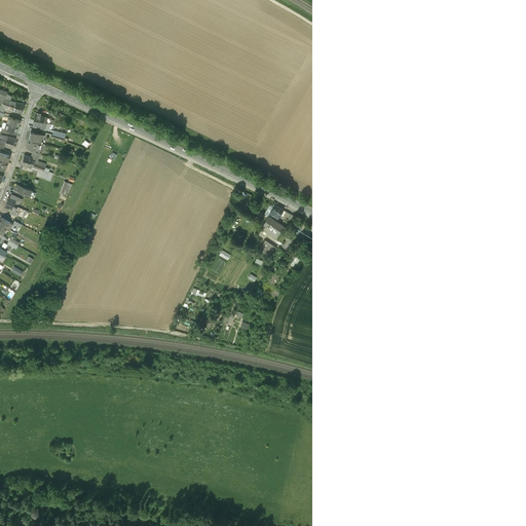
[(6,106),(23,109),(24,105),(10,102),(4,100),(6,95),(7,92),(0,89),(0,98),(0,102),(3,105),(6,106)]
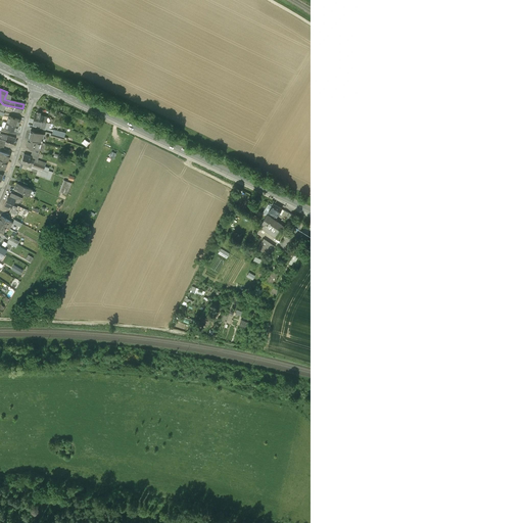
[(13,112),(21,113),(22,108),(6,105),(5,107),(8,108),(14,110),(13,112)]
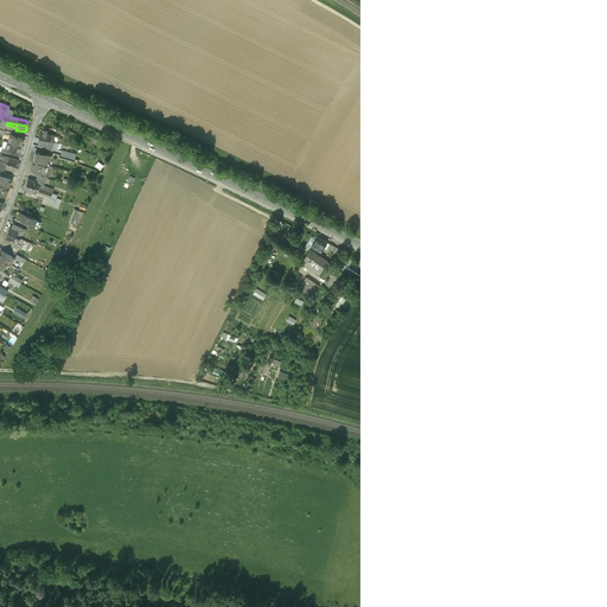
[(40,134),(39,140),(53,142),(55,136),(46,135),(48,132),(44,131),(43,134),(40,134)]
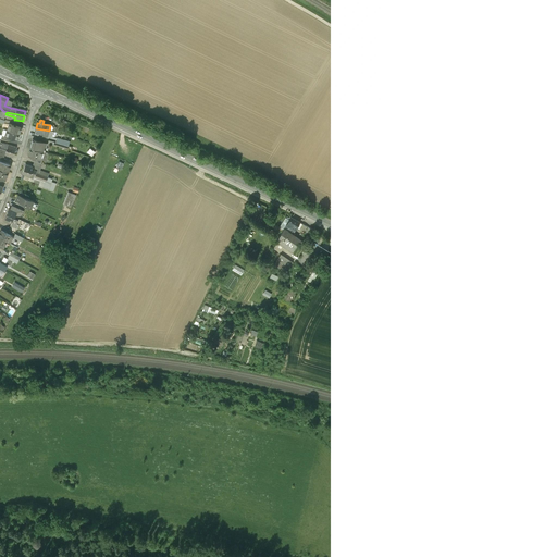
[(8,132),(19,135),(22,128),(10,125),(8,132)]
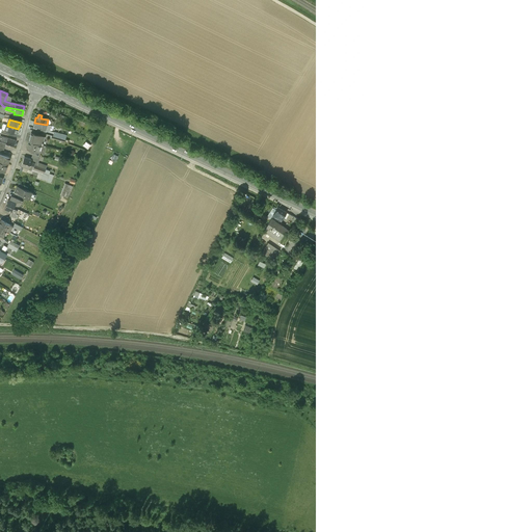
[(47,125),(34,123),(33,128),(42,129),(41,130),(50,132),(51,126),(47,125)]
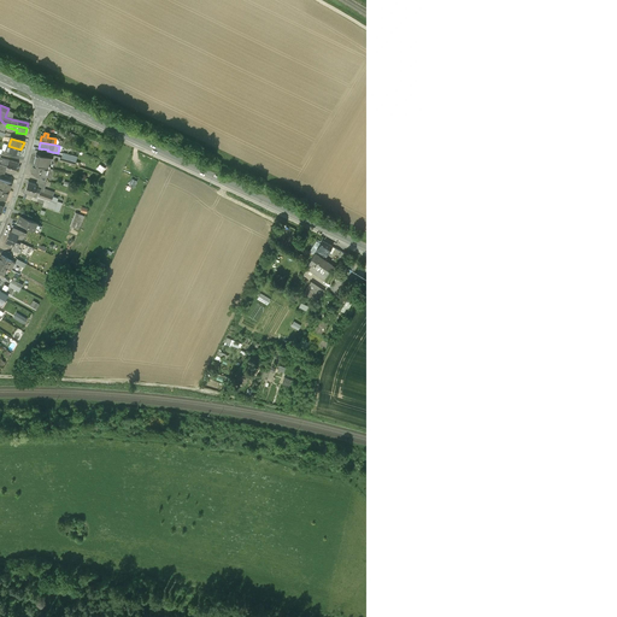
[(13,154),(19,157),(21,150),(9,146),(7,148),(6,148),(5,152),(13,156),(13,154)]
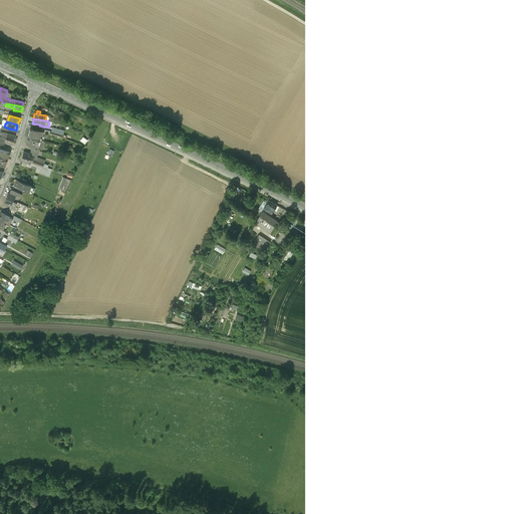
[(42,134),(30,131),(28,139),(40,142),(43,143),(44,140),(41,139),(42,134)]
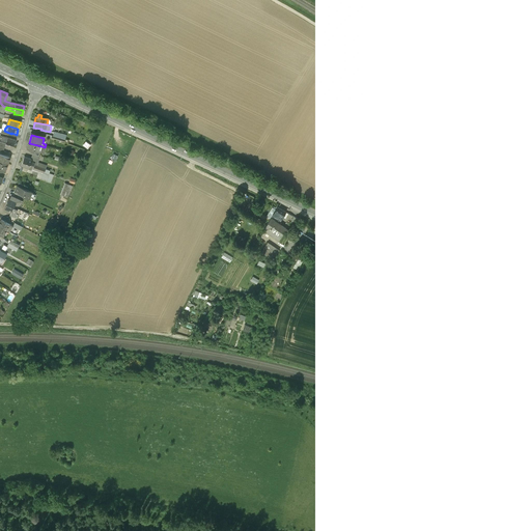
[(0,141),(14,146),(16,141),(0,137),(0,136),(0,141)]
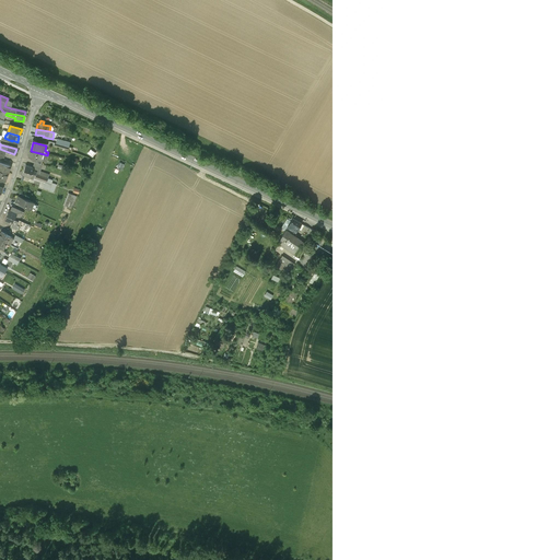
[(4,156),(13,160),(14,154),(0,149),(0,153),(6,155),(4,156)]
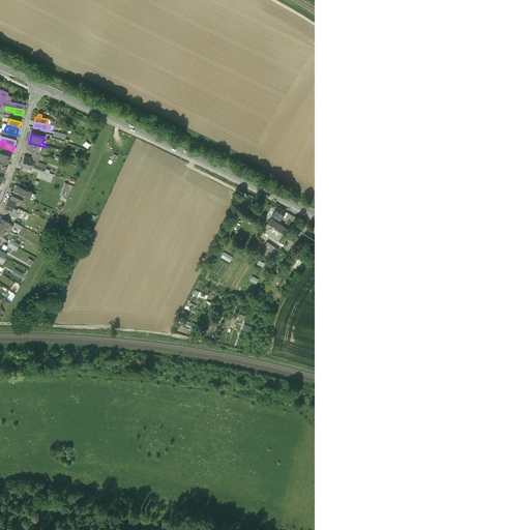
[(41,146),(29,143),(27,149),(31,150),(39,152),(41,146)]
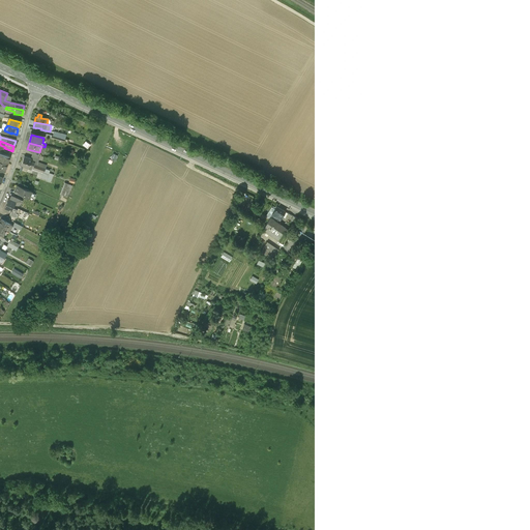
[(0,162),(7,165),(8,165),(10,157),(0,153),(0,162)]
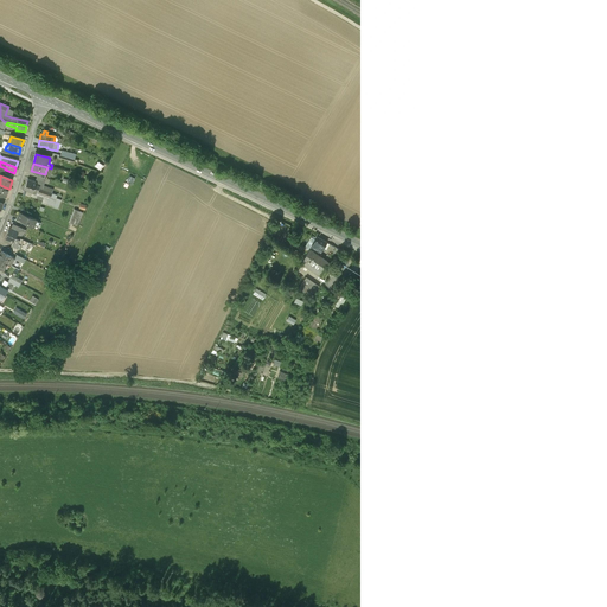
[(39,177),(37,184),(36,186),(40,187),(42,184),(44,185),(46,179),(44,179),(39,177)]
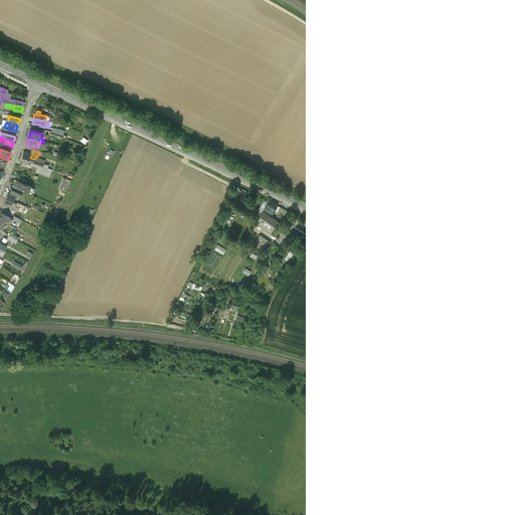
[(33,161),(22,158),(21,163),(31,166),(31,165),(41,168),(43,169),(44,165),(33,161)]
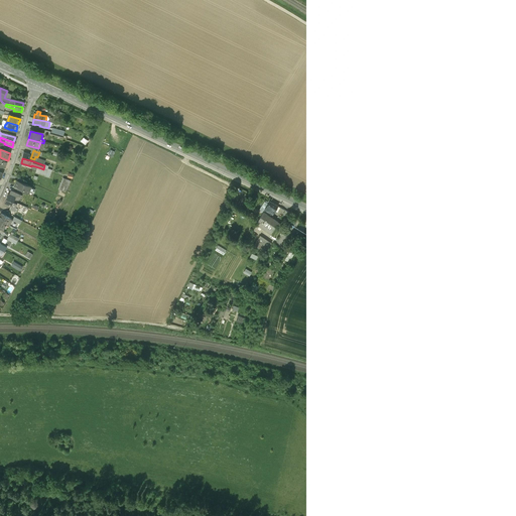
[(49,167),(44,165),(43,169),(41,168),(40,174),(46,176),(49,167)]
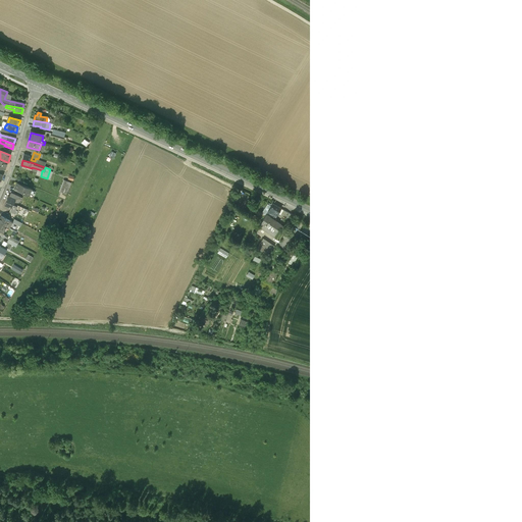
[(64,181),(59,193),(67,196),(71,185),(64,181)]
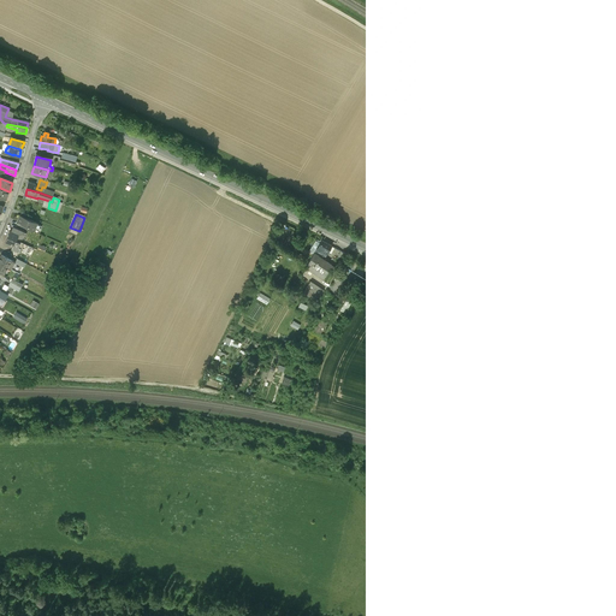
[(21,217),(17,223),(28,226),(27,229),(31,231),(31,230),(34,231),(35,231),(36,230),(35,227),(37,224),(31,221),(21,217)]
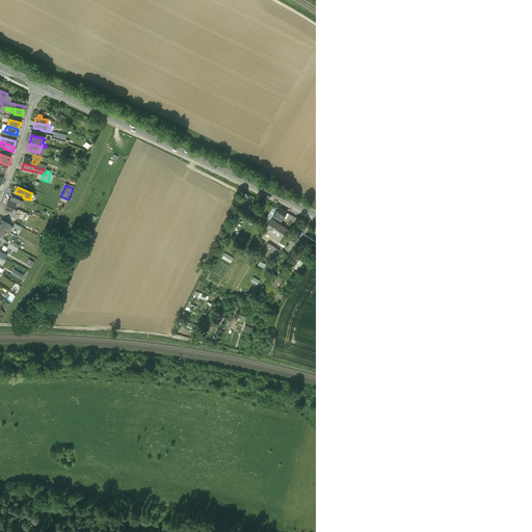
[(18,210),(21,202),(15,198),(15,200),(12,198),(11,202),(8,200),(6,205),(18,210)]
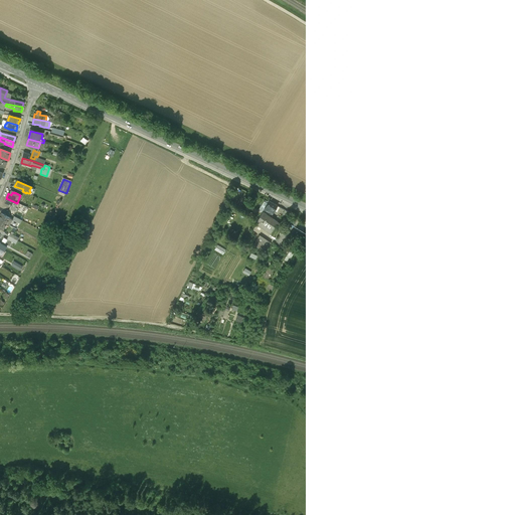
[(15,208),(17,203),(6,198),(4,203),(11,206),(15,208)]
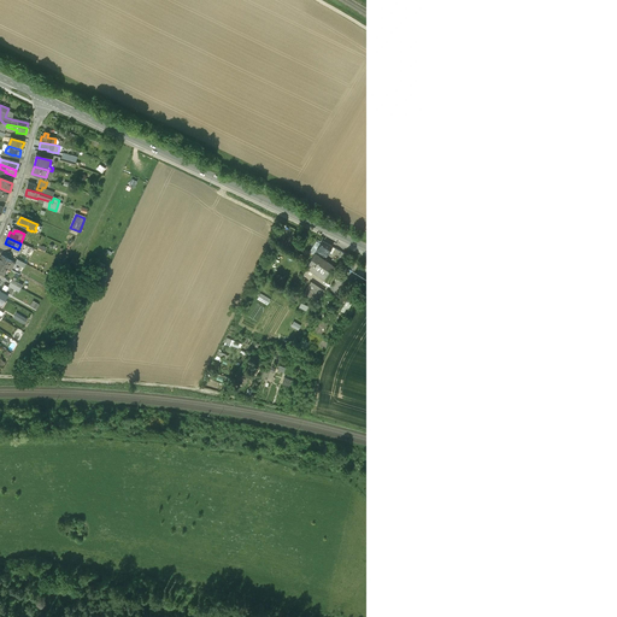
[(323,242),(315,256),(321,260),(327,252),(328,253),(331,247),(323,242)]
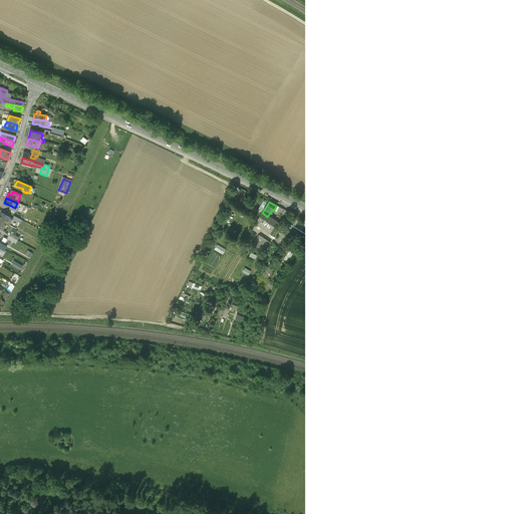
[(0,219),(6,223),(9,218),(1,213),(0,215),(0,219)]
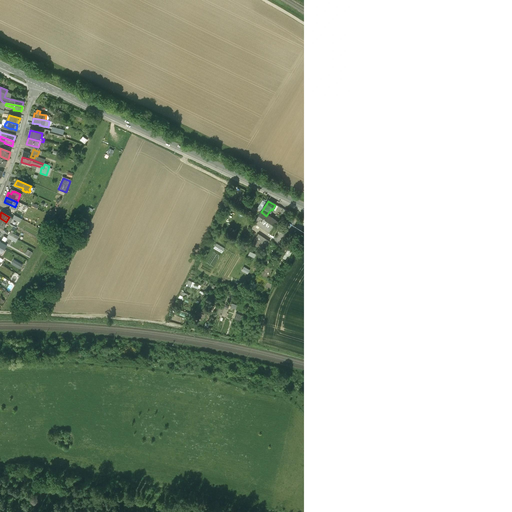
[(254,222),(272,234),(279,224),(276,221),(270,217),(269,218),(266,216),(261,212),(254,222)]
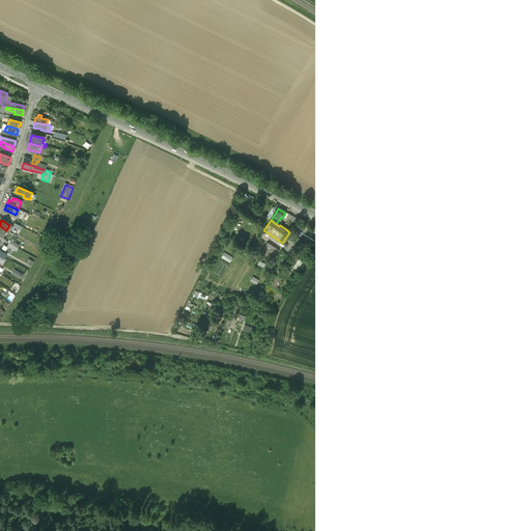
[(268,243),(262,250),(266,252),(268,250),(276,255),(279,250),(268,243)]
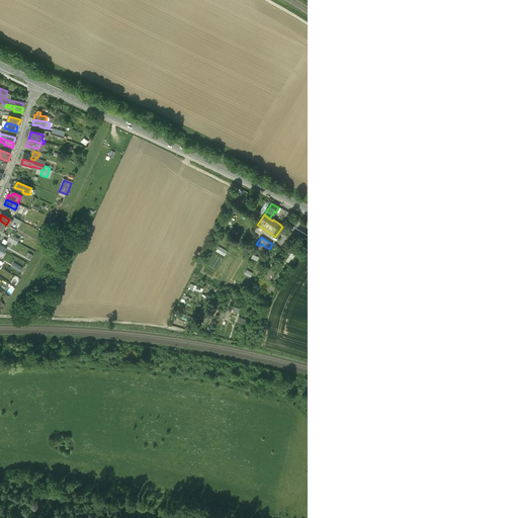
[(16,246),(18,243),(9,238),(7,241),(16,246)]
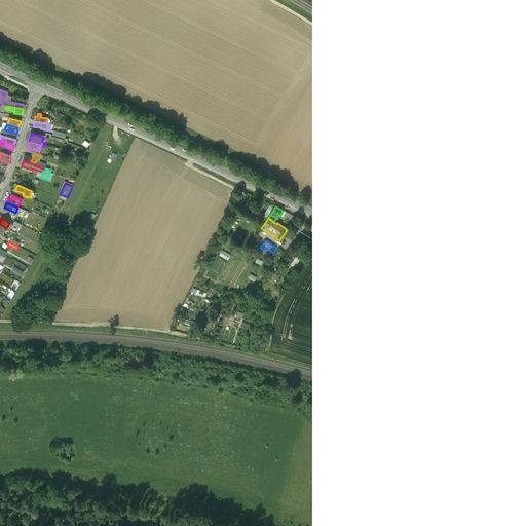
[(21,276),(24,271),(13,267),(10,272),(21,276)]
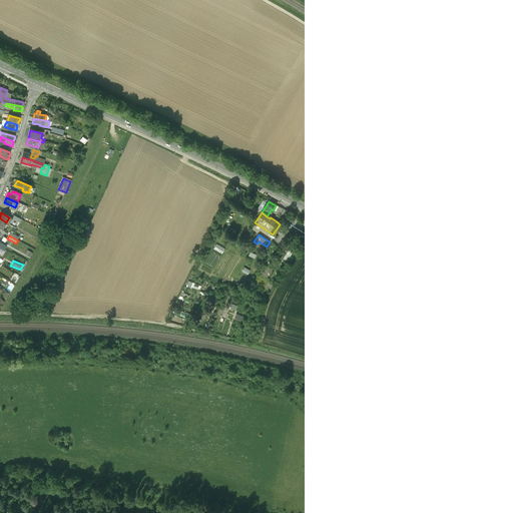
[(233,320),(239,322),(241,316),(236,314),(233,320)]
